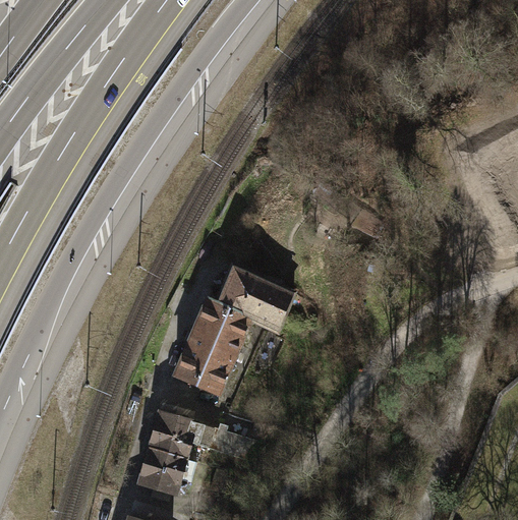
[(252,315),(251,319),(277,330),(293,292),(232,266),(217,300),(252,315)]
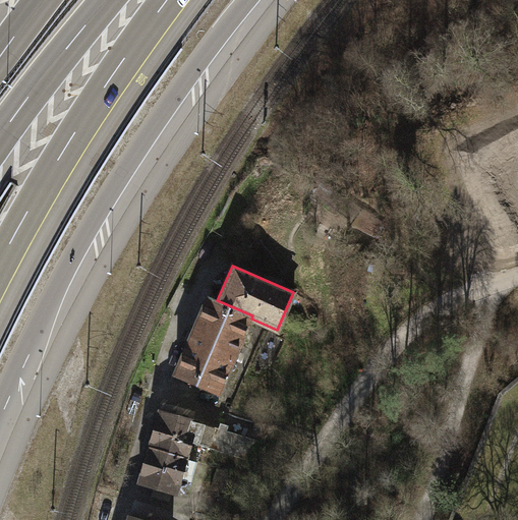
[(219,393),(251,319),(252,315),(217,300),(209,297),(175,373),(219,393)]
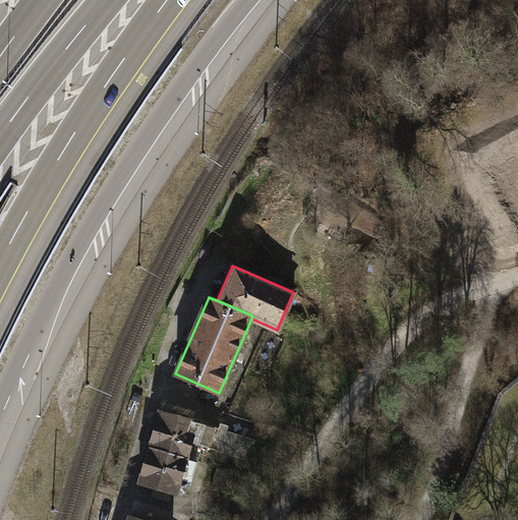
[(190,442),(196,421),(160,410),(150,447),(186,457),(190,442)]
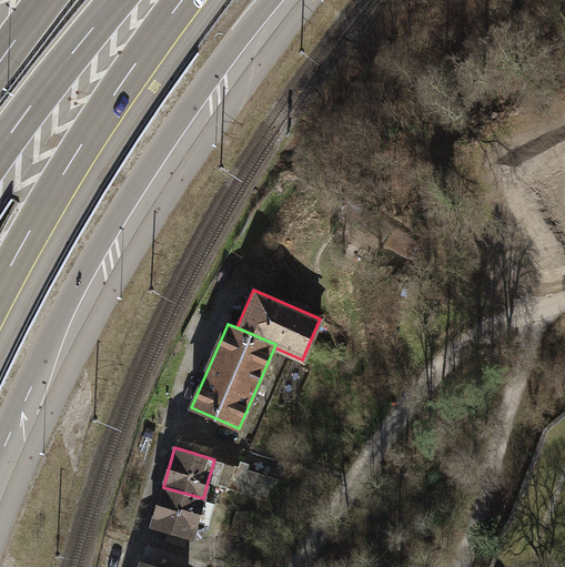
[(214,459),(208,482),(276,502),(283,479),(248,469),(250,463),(241,461),(239,466),(214,459)]
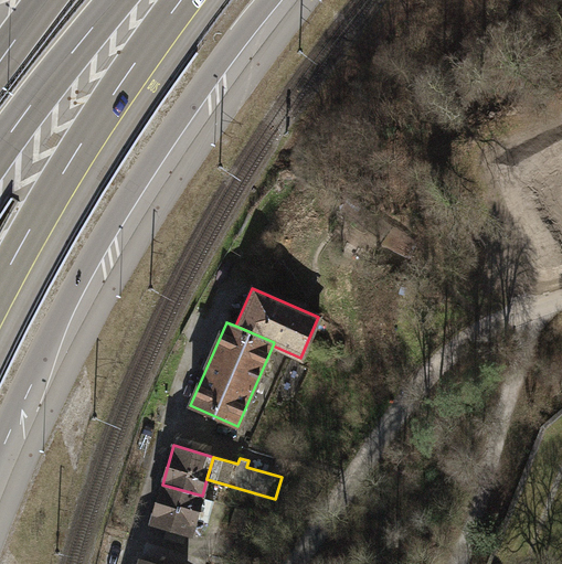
[(202,496),(162,485),(150,523),(190,534),(192,531),(199,533),(202,524),(194,522),(202,496)]
